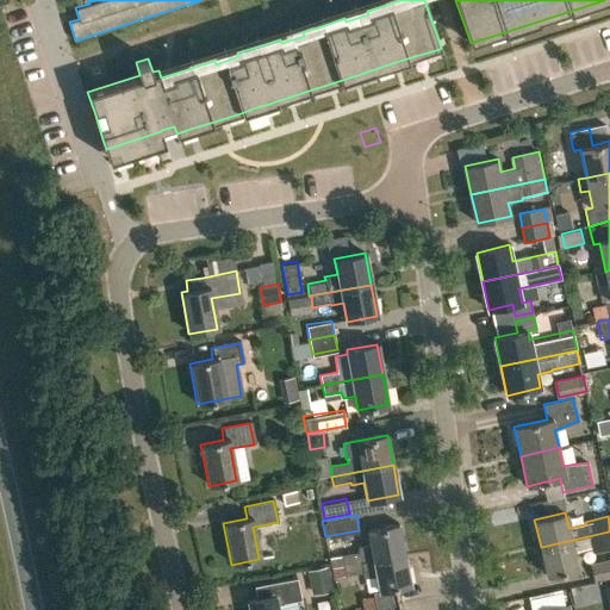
[(342,566),(403,554),(397,524),(366,530),(369,546),(356,548),(358,553),(340,556),(342,566)]
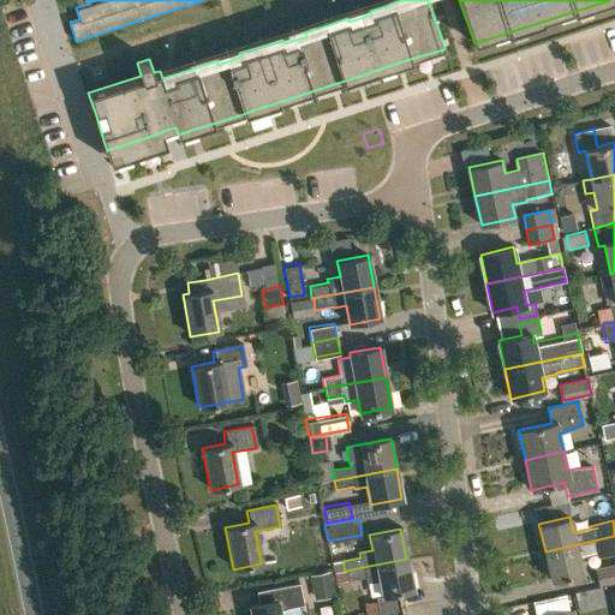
[(614,536),(545,551),(551,580),(583,573),(579,556),(596,553),(597,557),(614,553),(614,536)]
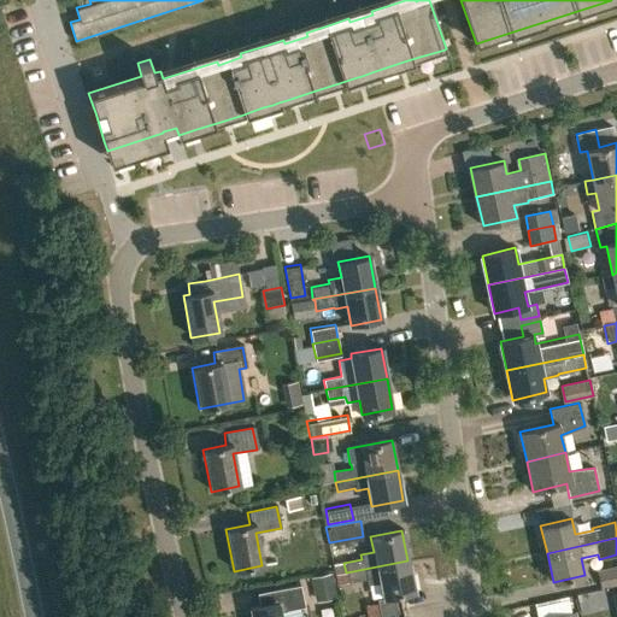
[(378,581),(382,597),(393,595),(413,591),(407,560),(346,573),(347,582),(365,579),(366,583),(378,581)]
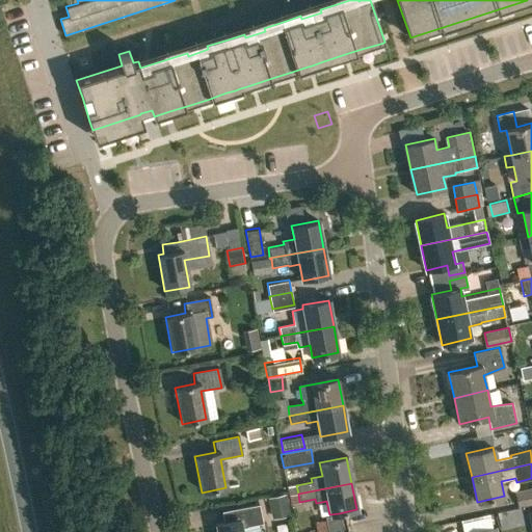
[(531,485),(513,489),(517,506),(531,502),(531,485)]
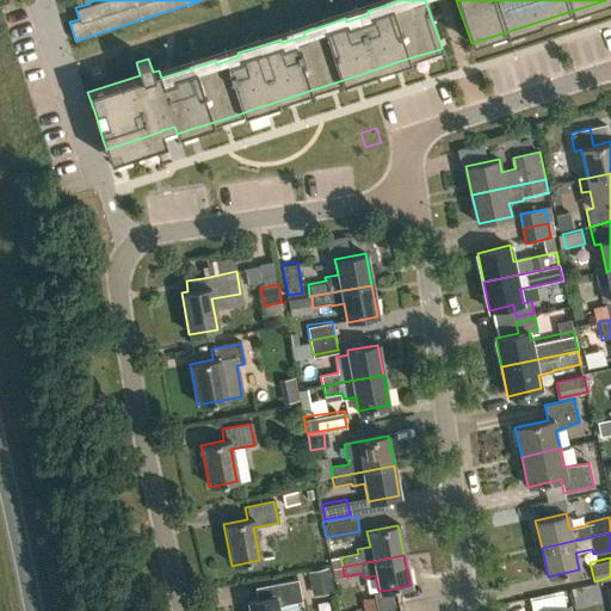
[(314,572),(316,597),(339,593),(335,569),(314,572)]
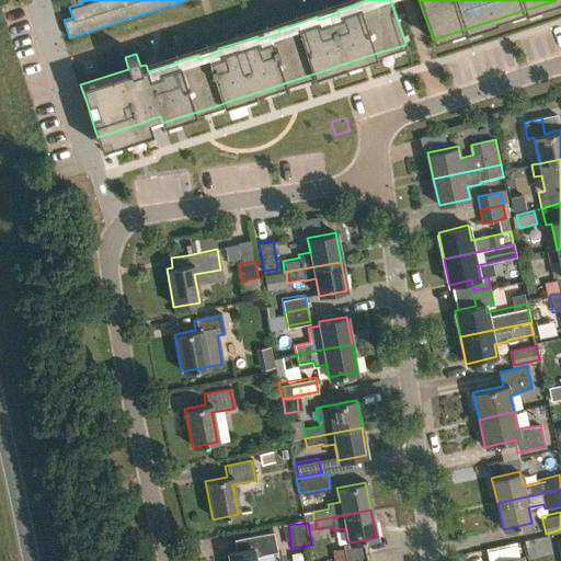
[(254,560),(253,557),(275,552),(271,531),(232,540),(235,551),(226,553),(227,560),(254,560)]
